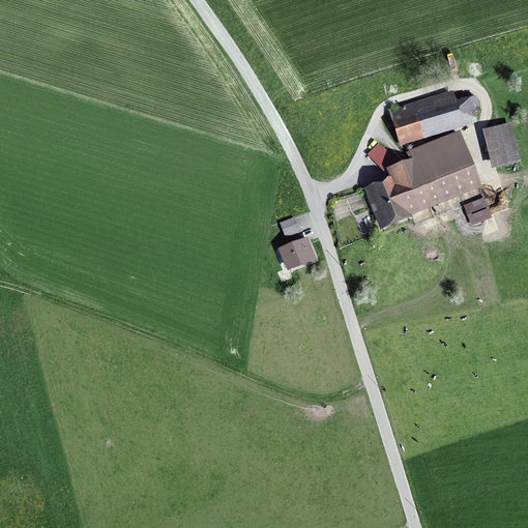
[(392,118),(401,146),(485,120),(476,93),(392,118)]
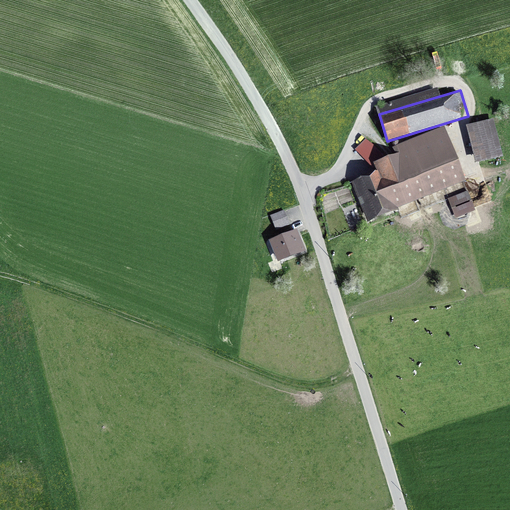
[(489,122),(468,128),(476,159),(496,154),(489,122)]
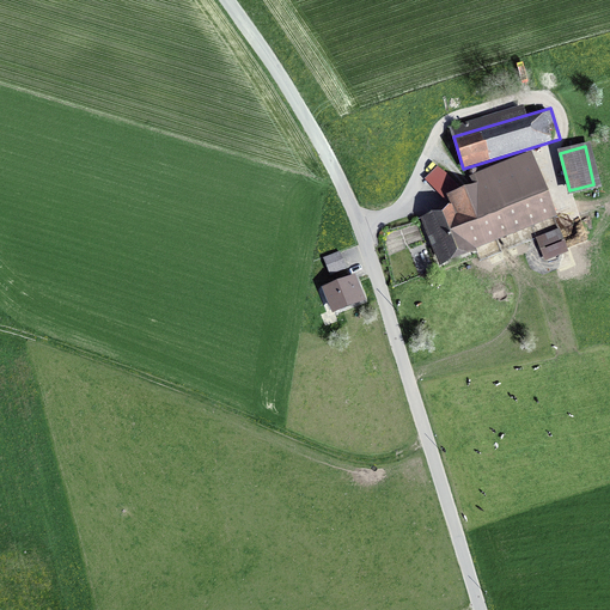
[(475,255),(559,221),(536,164),(486,184),(481,172),(432,193),(435,201),(415,209),(437,262),(473,248),(475,255)]
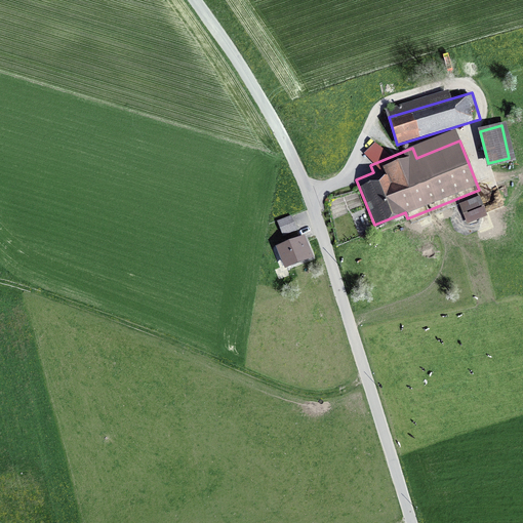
[(478,195),(459,202),(468,222),(486,213),(478,195)]
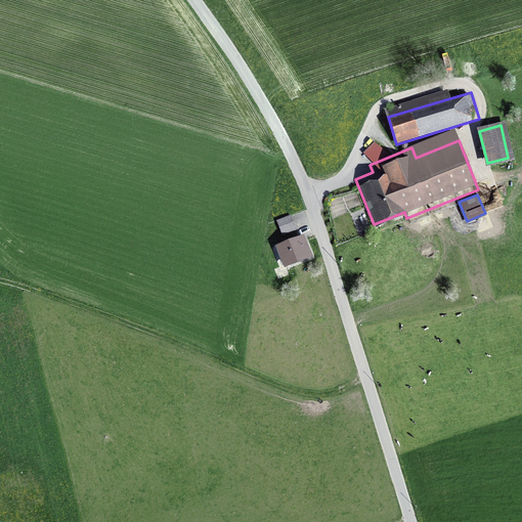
[(289,214),(275,219),(280,233),(294,228),(289,214)]
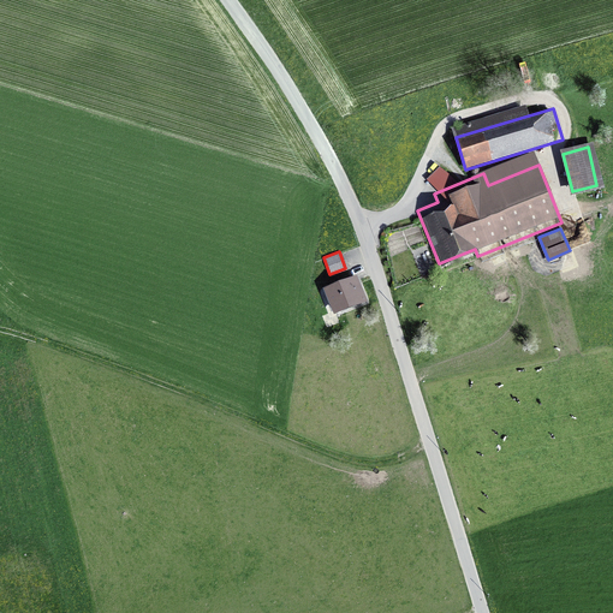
[(358,272),(325,285),(335,313),(369,299),(358,272)]
